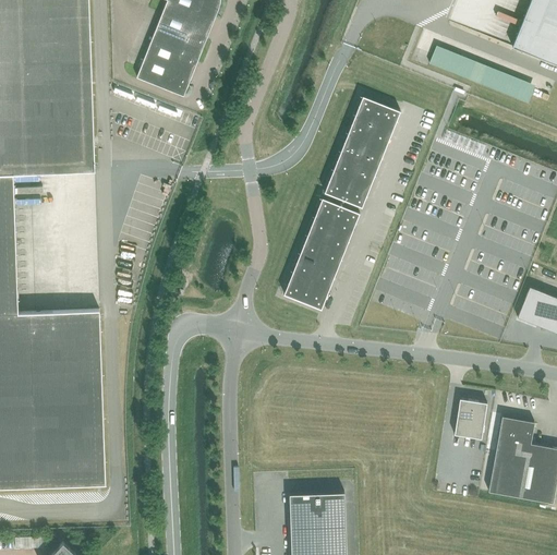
[(87,0),(0,0),(0,490),(104,486),(98,312),(16,315),(12,176),(93,172),(87,0)]
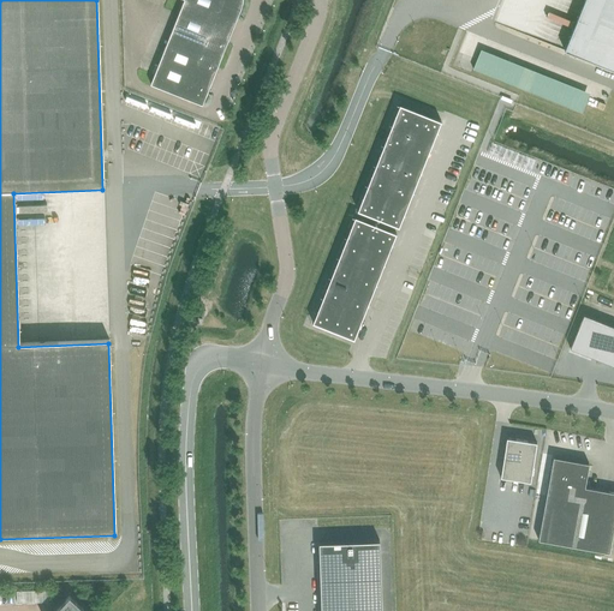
[(238,12),(208,0),(184,0),(183,3),(178,13),(230,34),(238,12)]
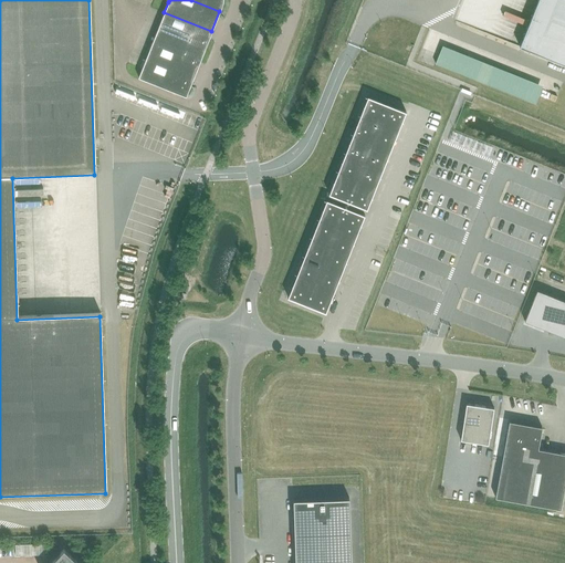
[(191,0),(219,11),(221,6),(220,0),(191,0)]
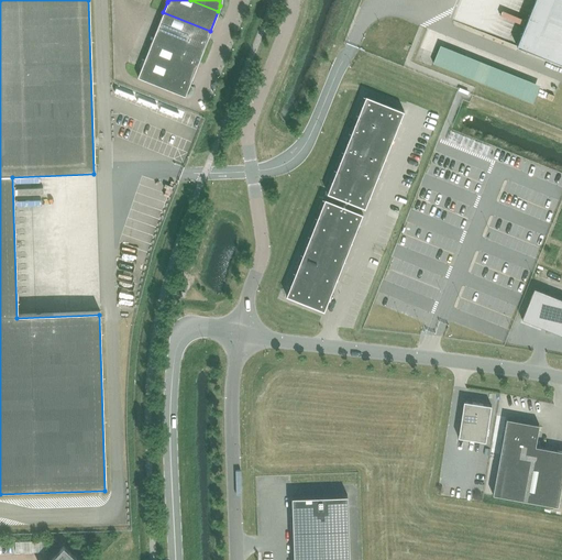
[(561,0),(535,0),(515,50),(561,68),(561,0)]
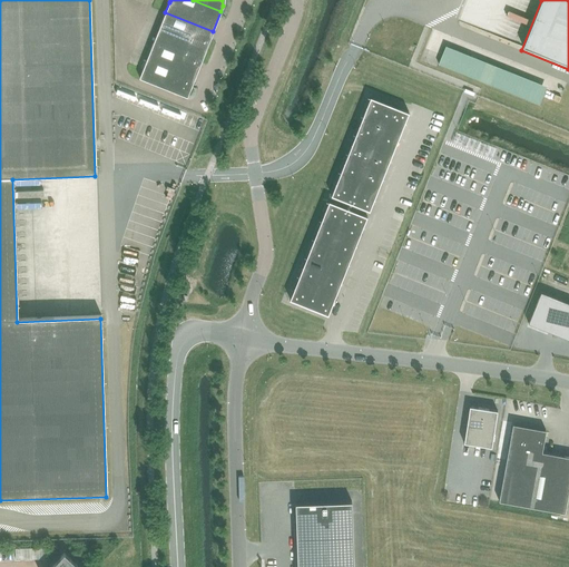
[(477,23),(476,19),(480,18),(476,8),(463,12),(468,27),(477,23)]
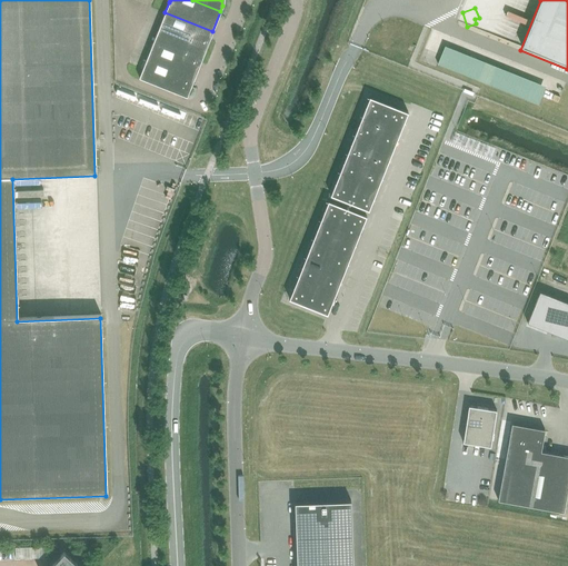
[(203,55),(212,31),(165,12),(156,36),(203,55)]
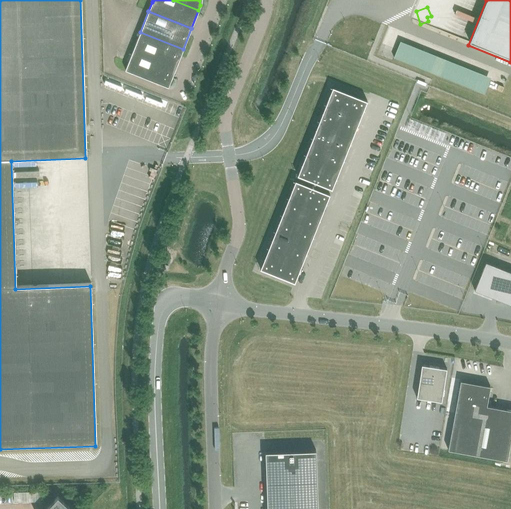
[(174,69),(183,49),(140,32),(132,53),(174,69)]
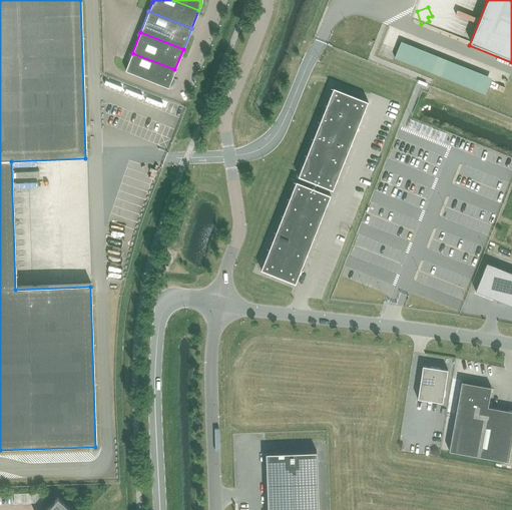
[(167,89),(174,69),(132,53),(124,73),(167,90),(167,89)]
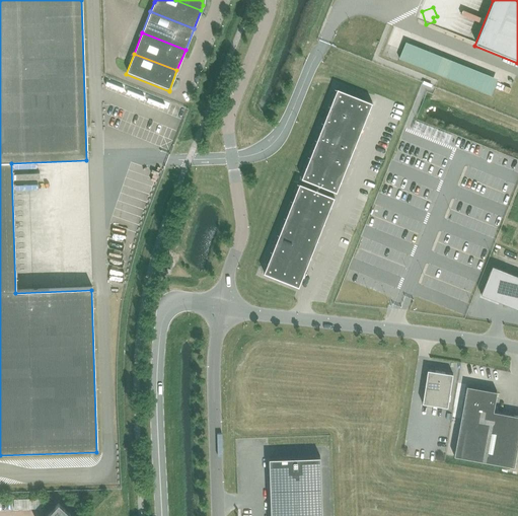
[(335,195),(371,105),(336,91),(300,180),(335,195)]
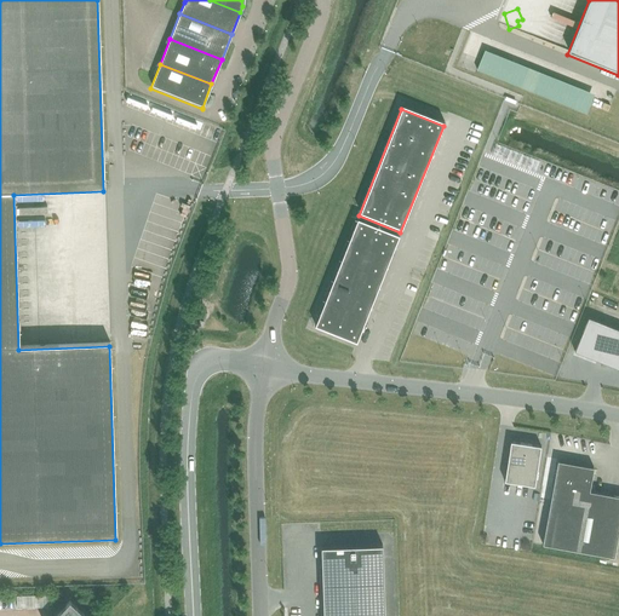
[(355,345),(397,239),(356,222),(314,329),(355,345)]
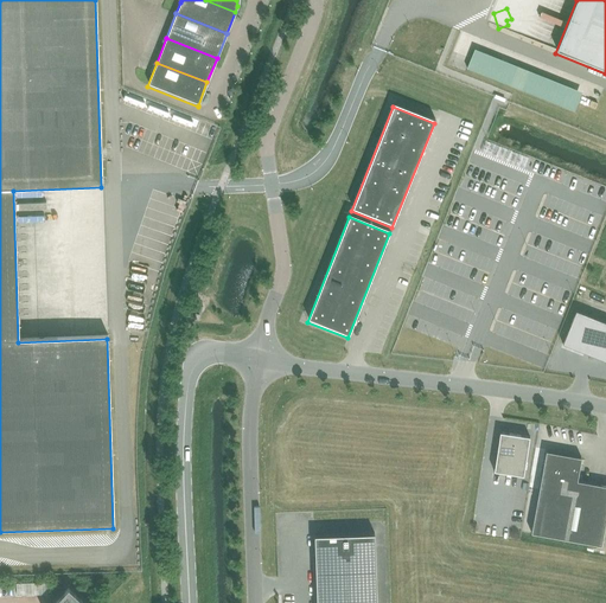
[(605,326),(574,314),(561,347),(605,365),(605,364),(605,326)]
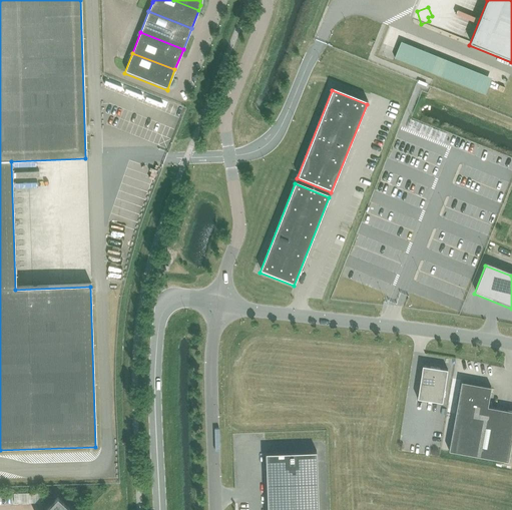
[(446,372),(421,369),(416,402),(441,406),(446,372)]
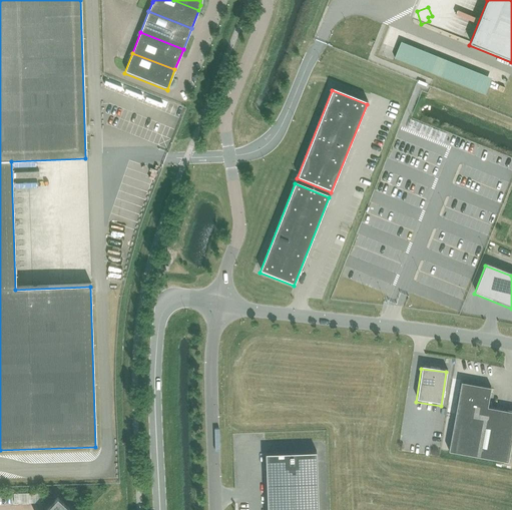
[(511,414),(486,410),(490,390),(460,385),(448,454),(507,464),(511,434),(511,414)]
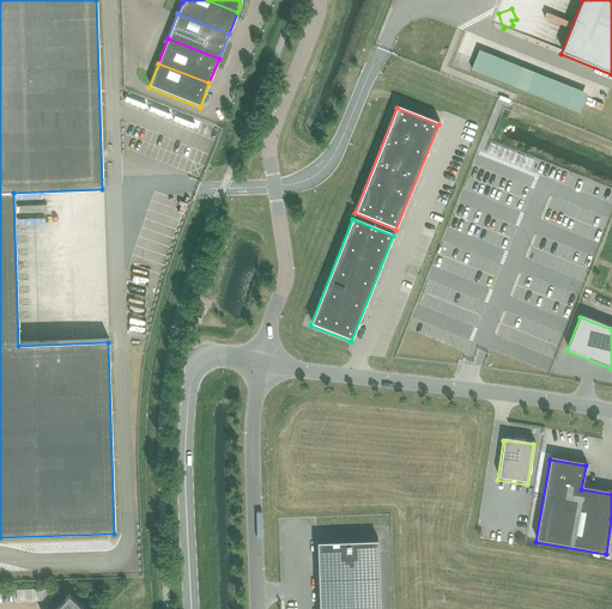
[(379,608),(376,542),(316,544),(317,608),(379,608)]
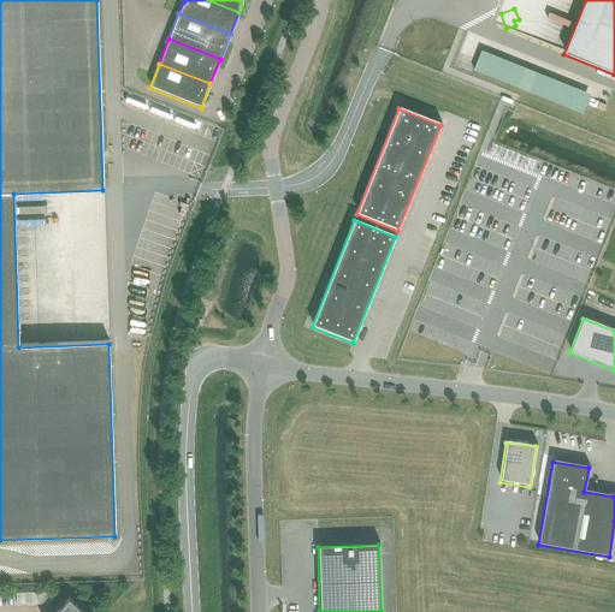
[(37,607),(37,598),(27,598),(28,608),(37,607)]
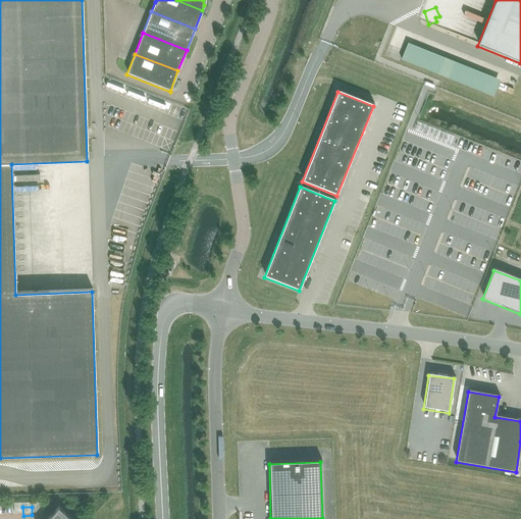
[(67,518),(57,509),(48,518),(67,518)]
